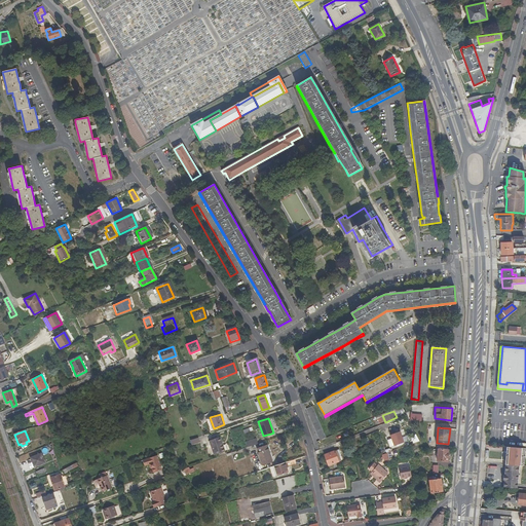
[(395,446),(404,443),(401,433),(390,436),(395,446)]
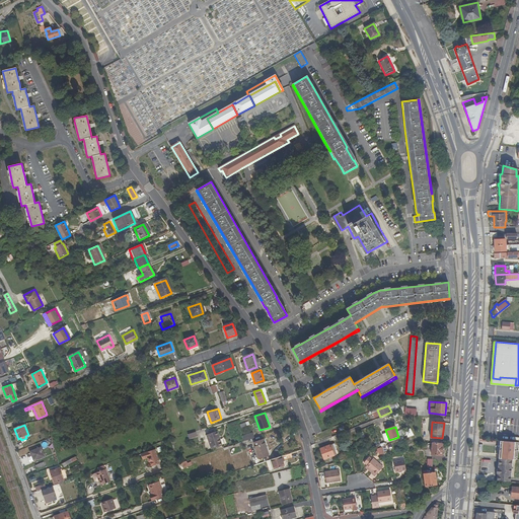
[(222,445),(218,431),(207,435),(212,449),(222,445)]
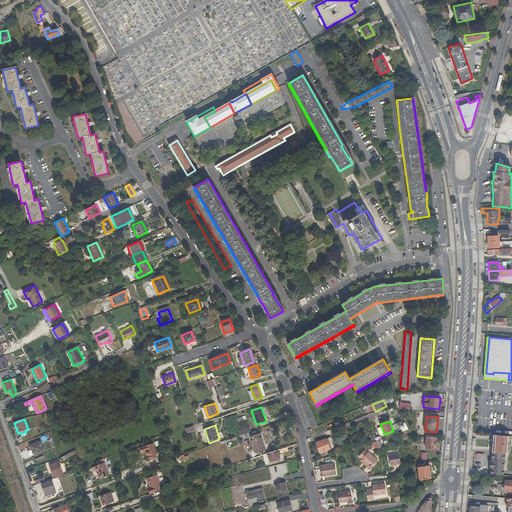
[(248,427),(239,430),(240,435),(242,435),(250,432),(248,427)]
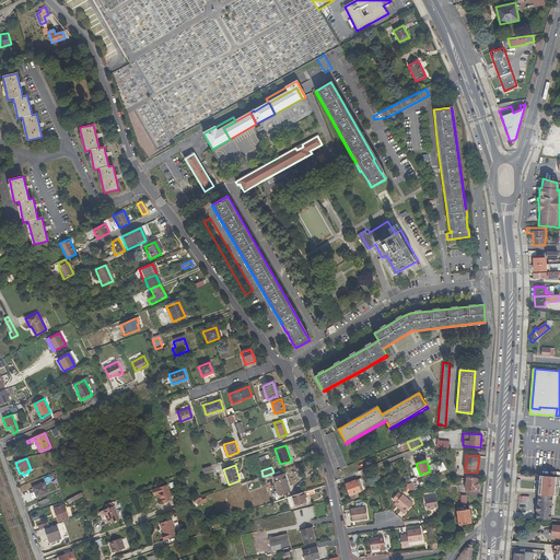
[(273,477),(279,494),(291,491),(284,473),(273,477)]
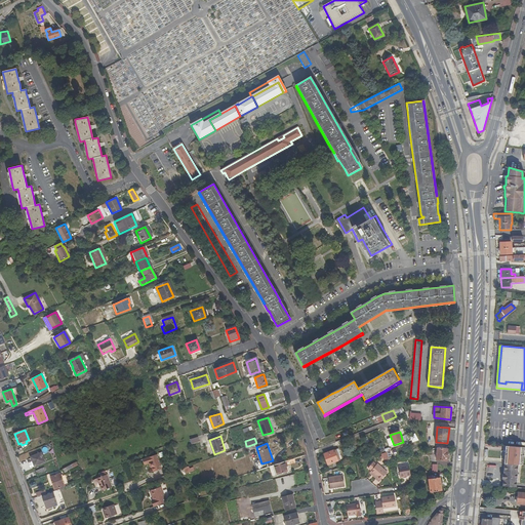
[(505,463),(518,465),(523,465),(524,447),(503,445),(502,458),(505,458),(505,459),(505,462),(505,463)]
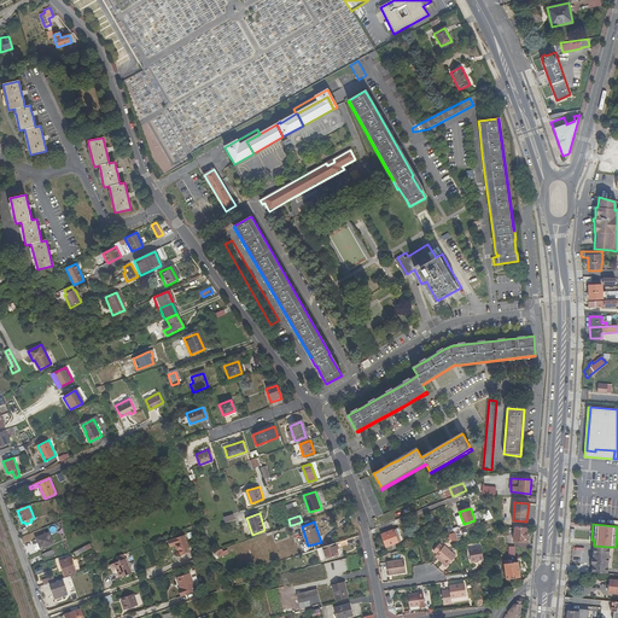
[(403,540),(400,528),(382,535),(386,547),(403,540)]
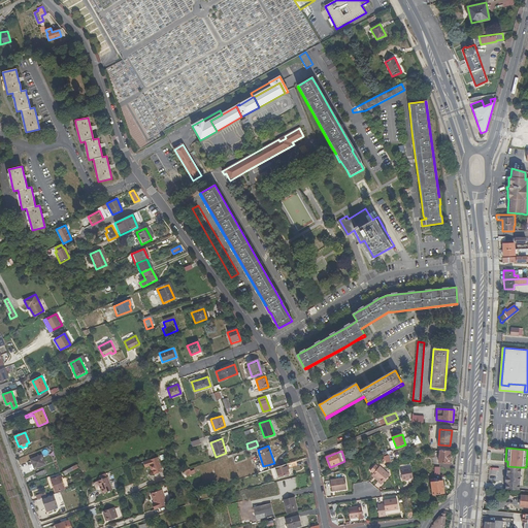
[(438,463),(450,464),(451,452),(450,452),(439,452),(438,463)]
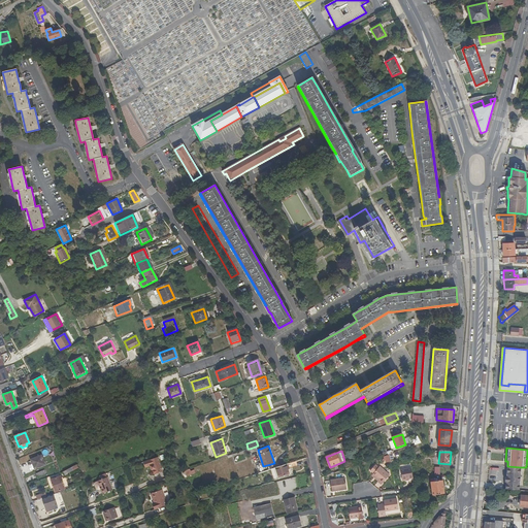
[(46,464),(42,455),(31,459),(35,469),(46,464)]
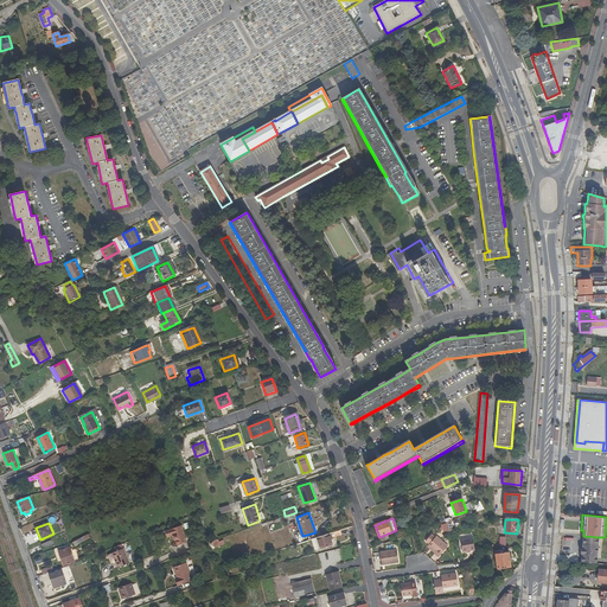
[(170,529),(172,535),(178,534),(179,532),(180,537),(183,543),(192,540),(186,523),(170,529)]
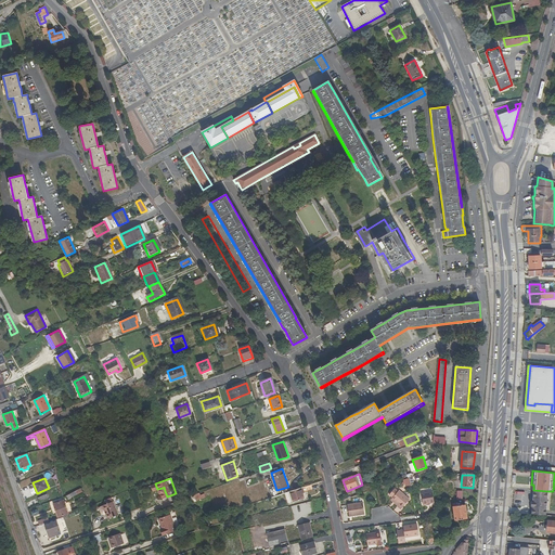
[(306,497),(304,492),(302,487),(291,490),(295,501),(306,497)]
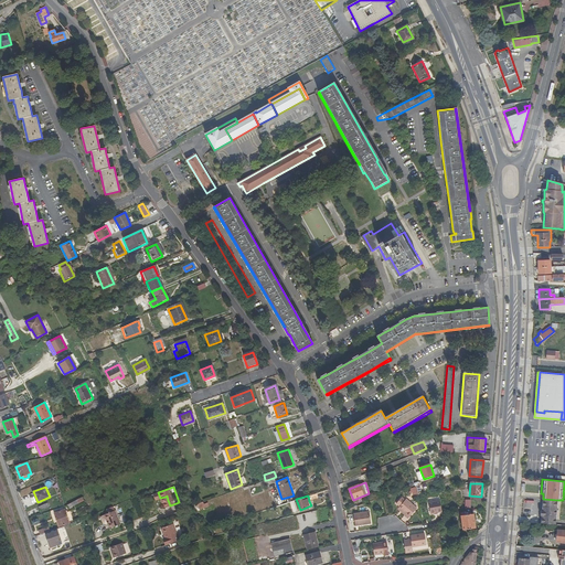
[(417,508),(406,499),(406,500),(402,498),(396,503),(401,507),(400,508),(409,516),(417,508)]
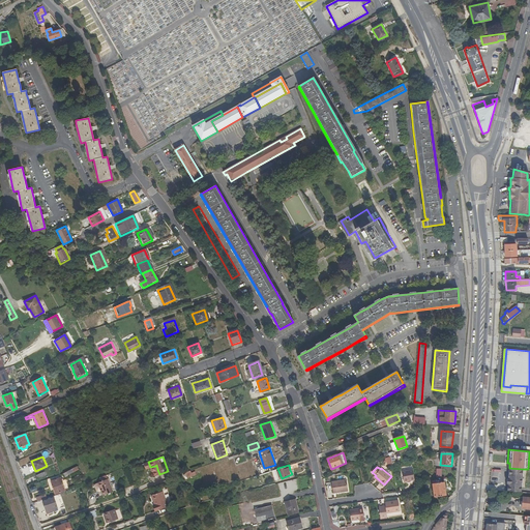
[(508,483),(507,491),(521,492),(523,469),(509,468),(508,479),(507,479),(506,483),(507,482),(507,483),(508,483)]
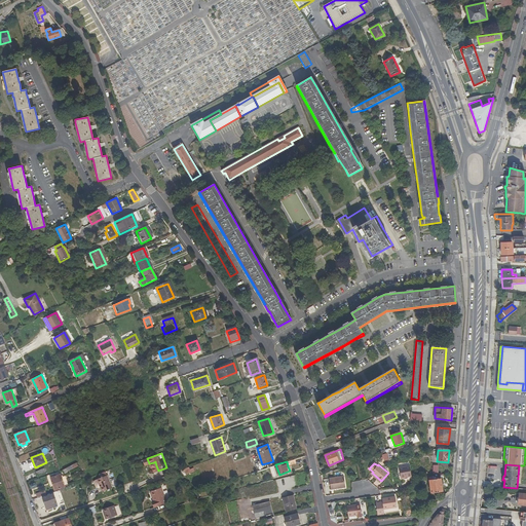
[(186,475),(198,471),(196,465),(184,470),(186,475)]
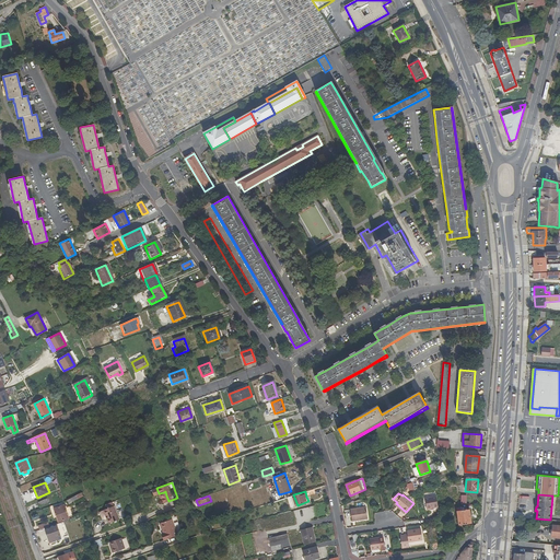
[(432,506),(439,505),(436,496),(426,498),(428,509),(433,508),(432,506)]
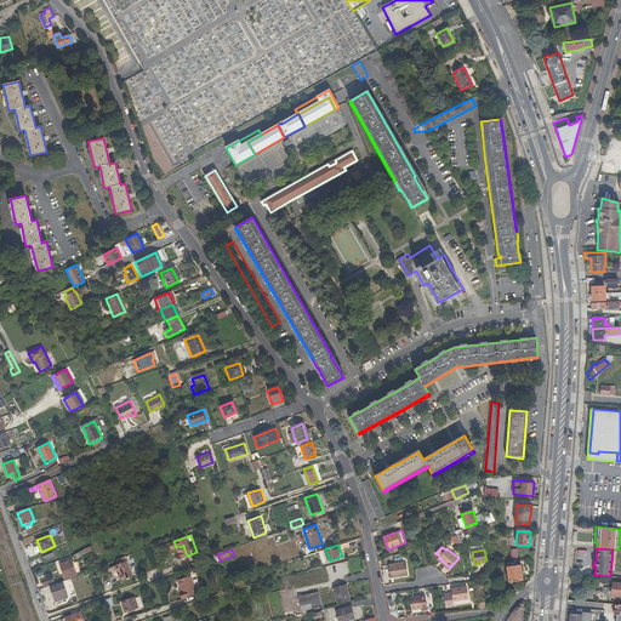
[(73,560),(86,554),(84,551),(72,557),(73,560)]
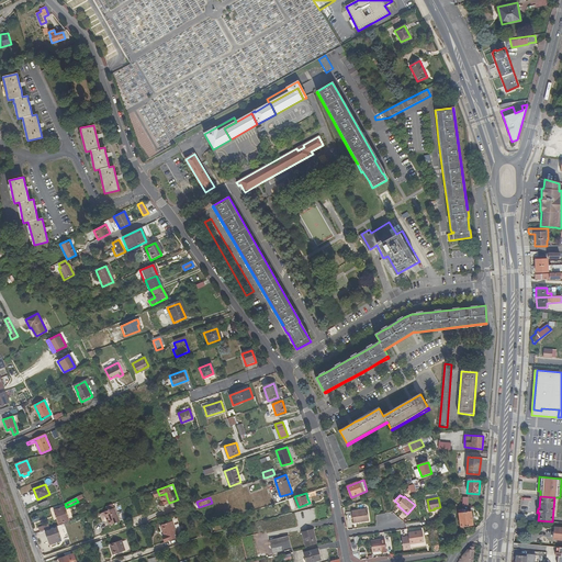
[(68,521),(65,508),(54,510),(58,525),(68,521)]
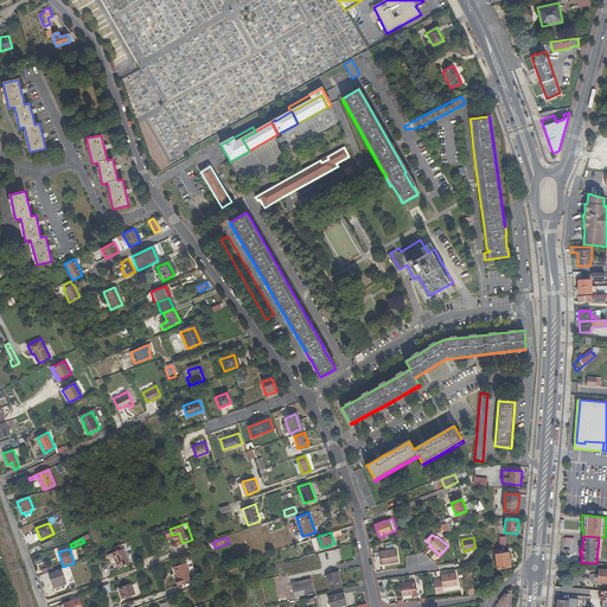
[(129,563),(123,549),(113,554),(119,568),(129,563)]
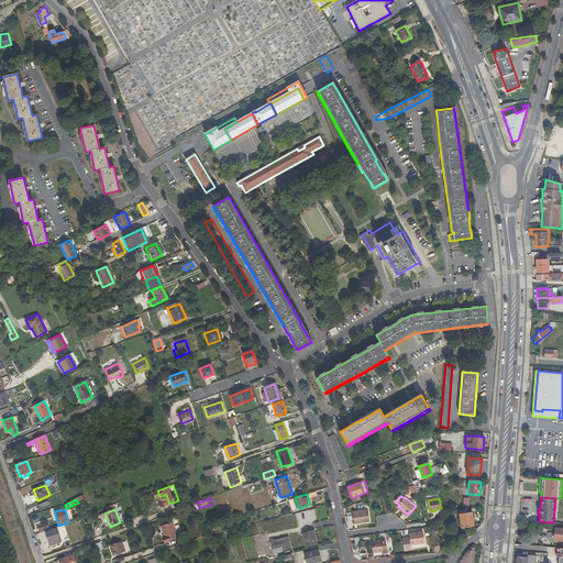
[(371,521),(368,509),(353,511),(355,523),(371,521)]
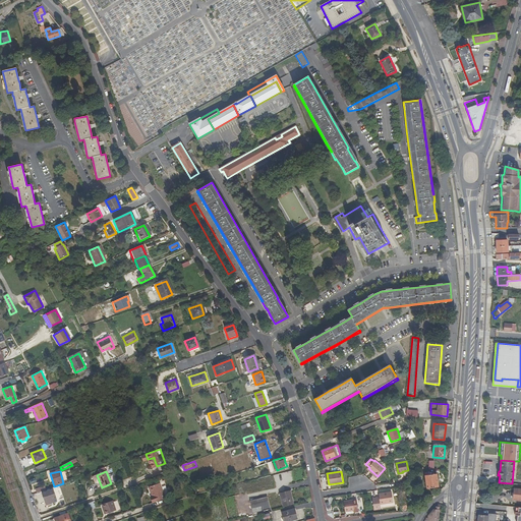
[(429,474),(429,472),(424,472),(426,488),(439,487),(438,473),(429,474)]
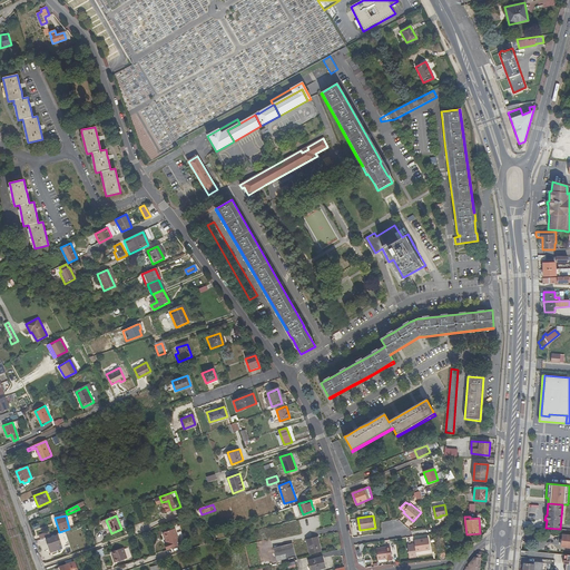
[(169,549),(182,544),(176,528),(168,531),(166,531),(165,532),(164,533),(166,538),(167,539),(168,542),(167,543),(169,549)]
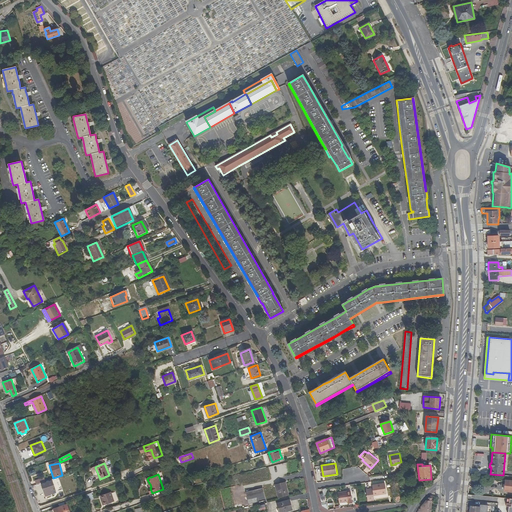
[(55,493),(51,481),(41,485),(45,496),(55,493)]
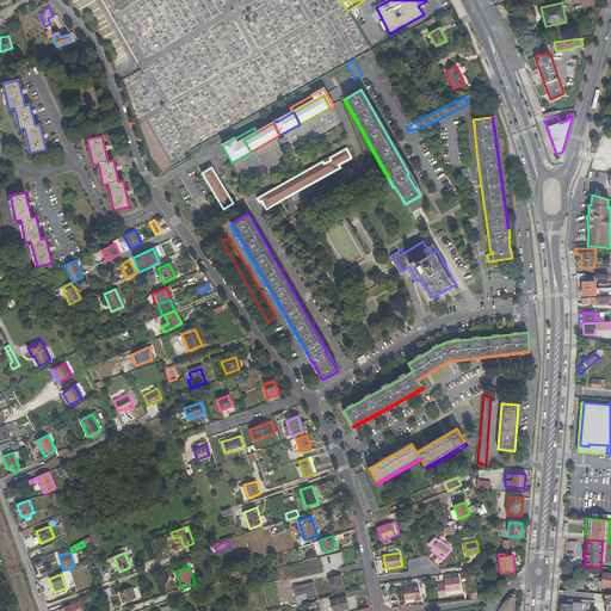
[(344,590),(340,575),(328,579),(332,593),(344,590)]
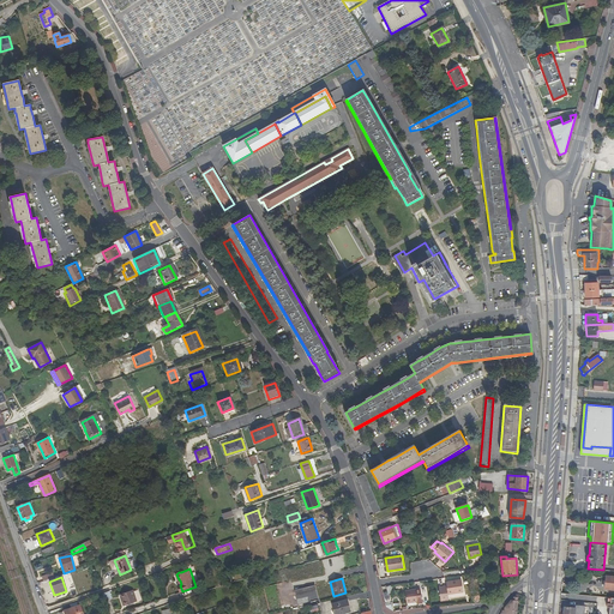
[(464,593),(462,579),(447,583),(447,587),(439,589),(441,601),(450,600),(449,595),(464,593)]
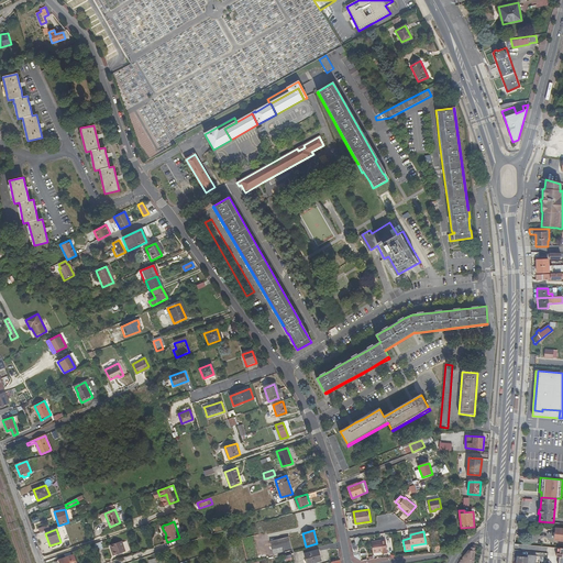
[(439,541),(438,534),(430,536),(432,542),(434,553),(440,552),(438,541),(439,541)]
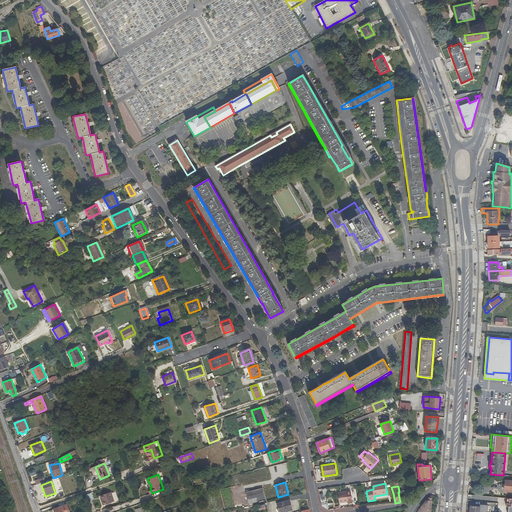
[(265,500),(262,488),(245,492),(248,504),(265,500)]
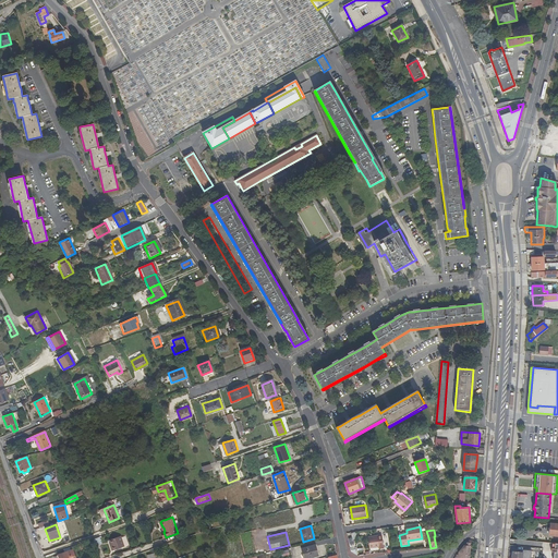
[(111,538),(113,544),(116,549),(125,546),(122,535),(111,538)]
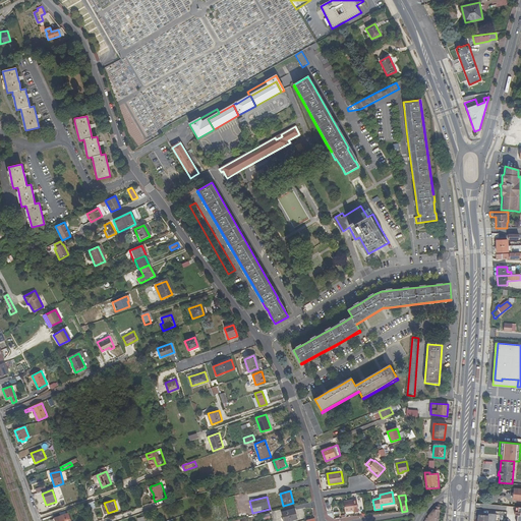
[(358,510),(356,500),(344,502),(346,512),(354,511),(355,513),(358,512),(358,510)]
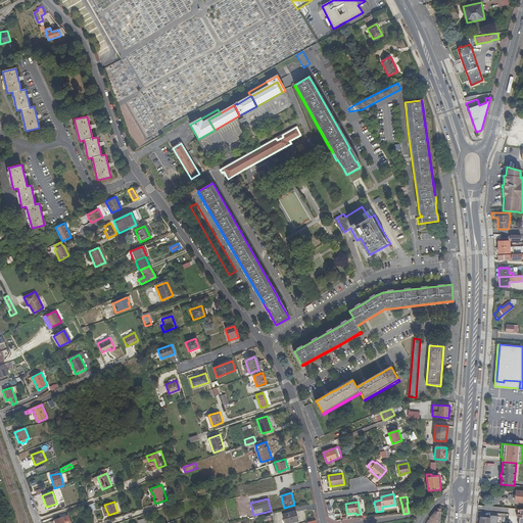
[(429,521),(434,522),(439,522),(441,507),(440,507),(429,518),(429,521)]
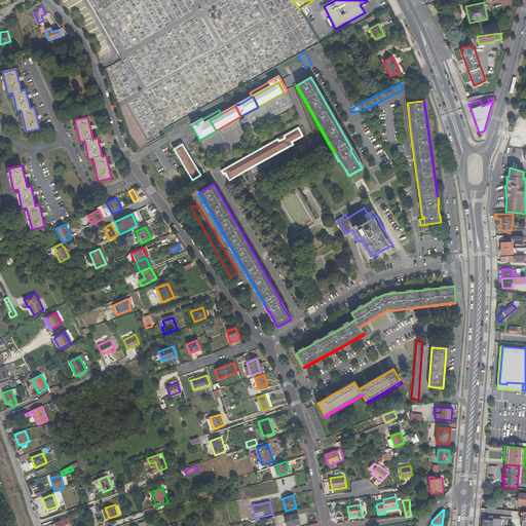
[(291,525),(300,523),(298,514),(285,518),(287,525),(291,525)]
